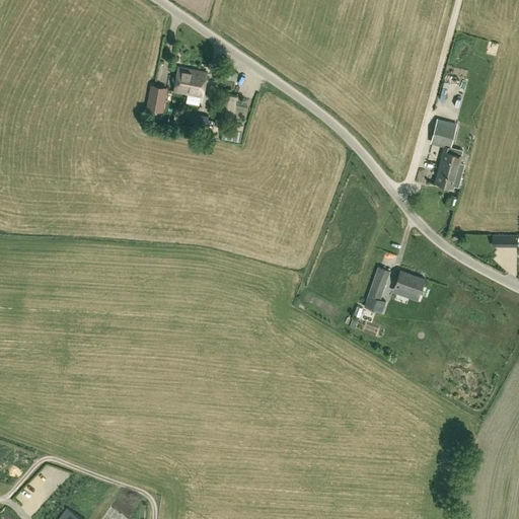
[(189,93),(193,69),(177,67),(173,91),(189,93)]
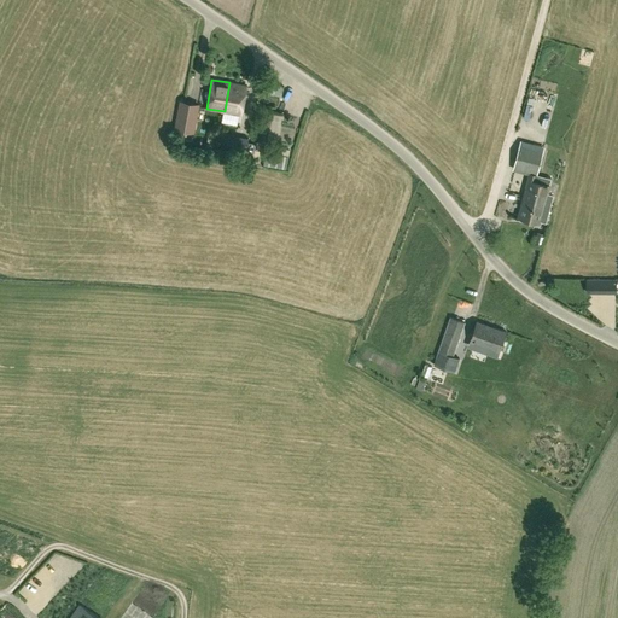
[(246,86),(229,82),(225,111),(242,115),(246,86)]
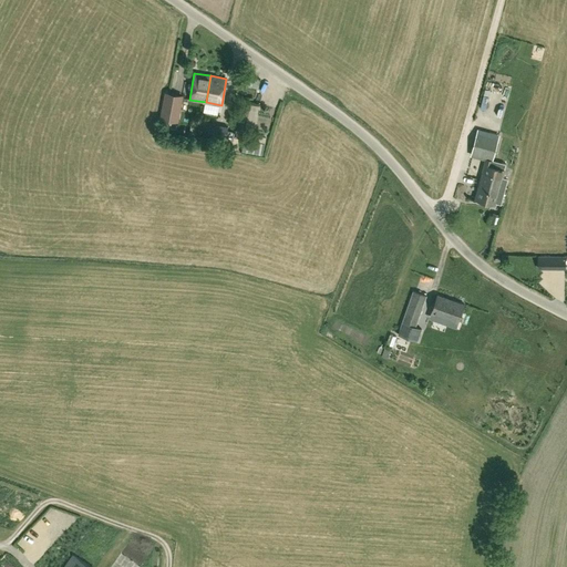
[(183,95),(169,93),(164,92),(160,119),(177,122),(183,95)]
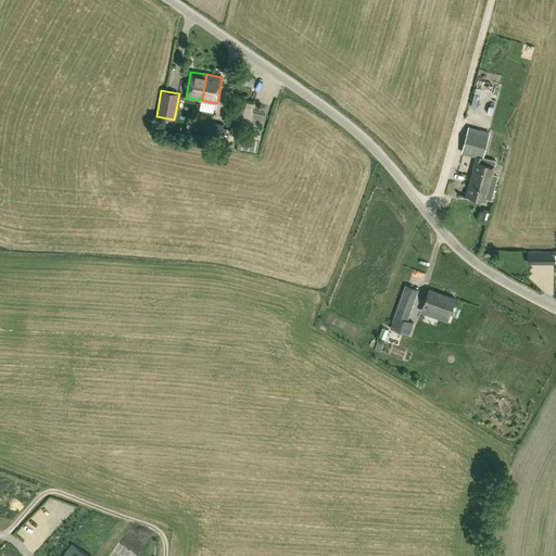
[(249,128),(254,102),(241,99),(236,125),(249,128)]
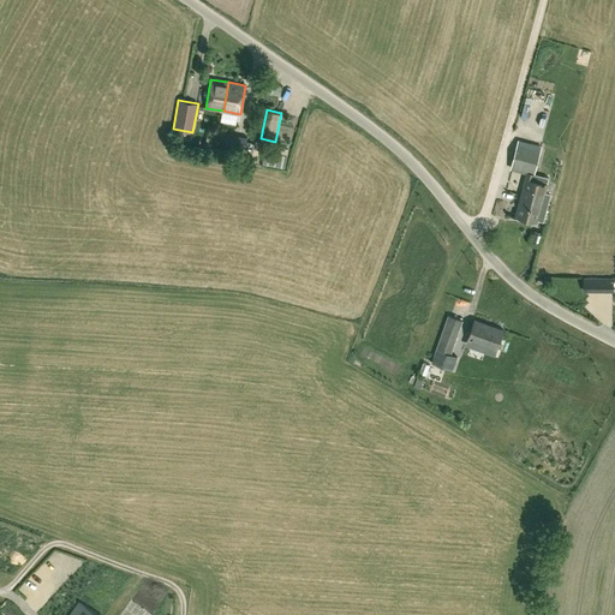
[(527,173),(533,174),(539,149),(518,143),(511,168),(527,173)]
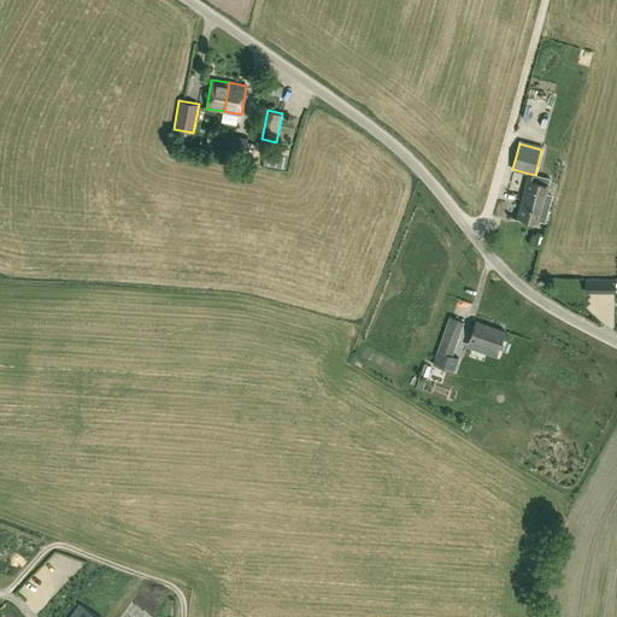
[(287,168),(289,156),(266,152),(264,163),(287,168)]
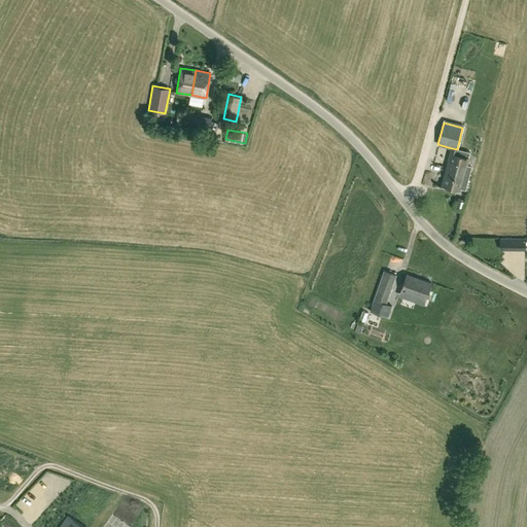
[(455,154),(457,149),(452,148),(442,185),(460,189),(460,187),(465,189),(471,166),(466,165),(468,157),(455,154)]
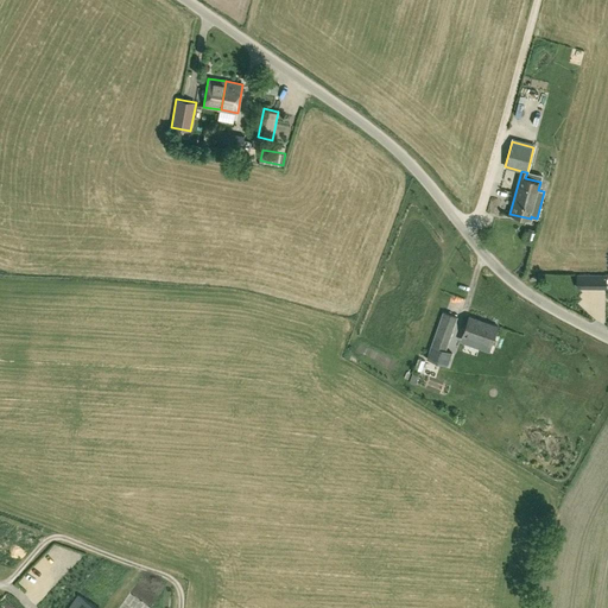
[(526,239),(533,241),(537,229),(529,228),(526,239)]
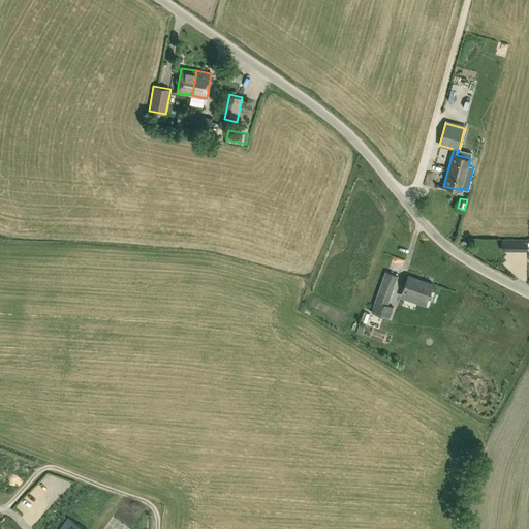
[(512,250),(512,240),(502,240),(502,250),(512,250)]
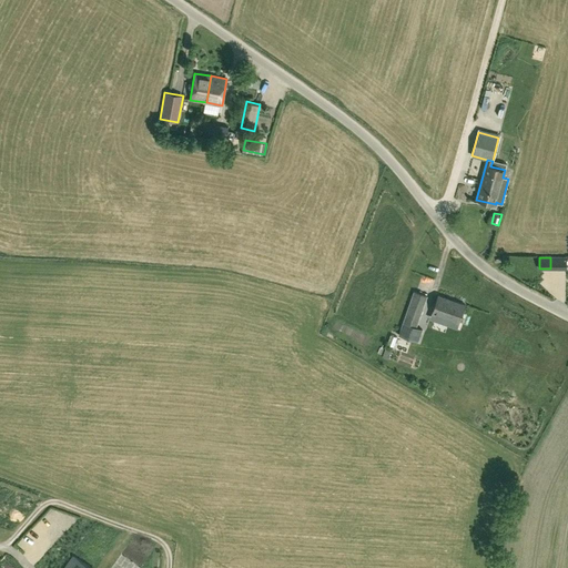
[(415,291),(398,335),(417,342),(422,330),(416,327),(427,296),(415,291)]
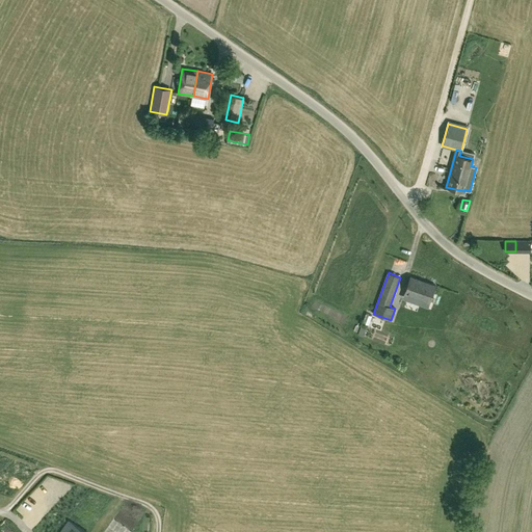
[(435,285),(410,276),(404,293),(429,302),(435,285)]
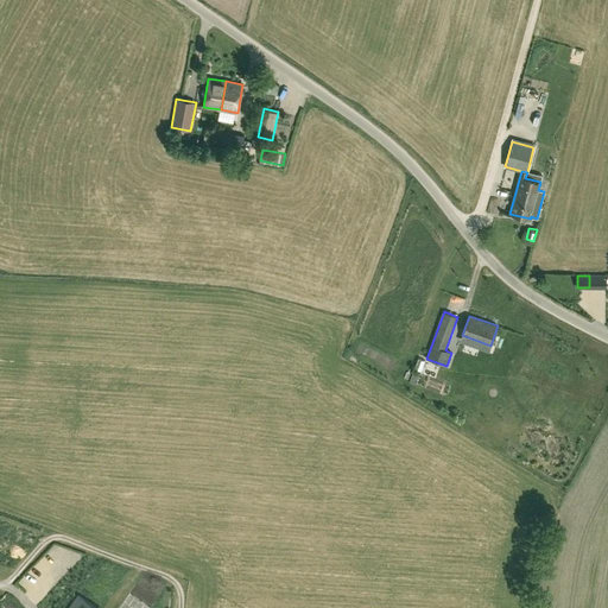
[(419,373),(413,371),(409,382),(416,385),(419,373)]
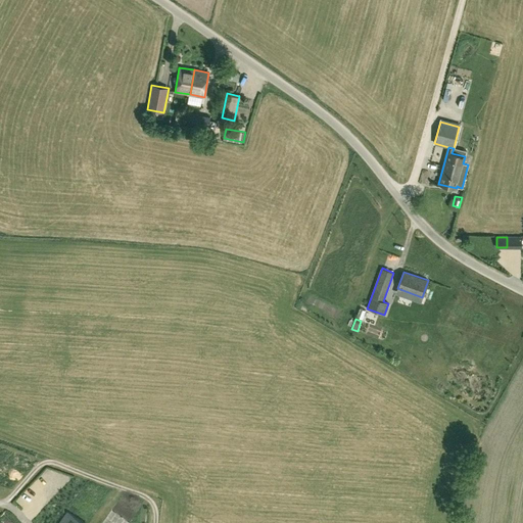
[(61,522),(90,522),(91,522),(70,509),(61,522)]
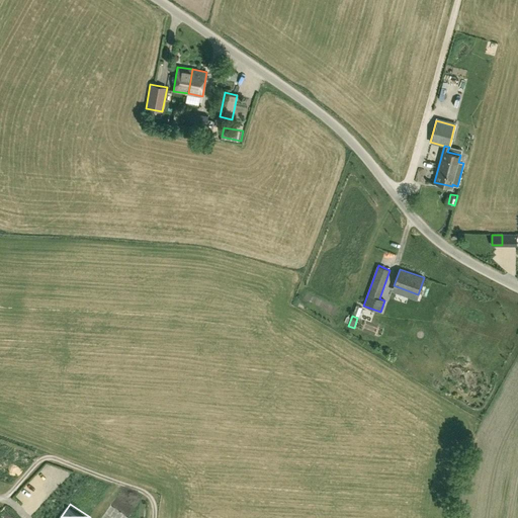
All buildings are outlined.
